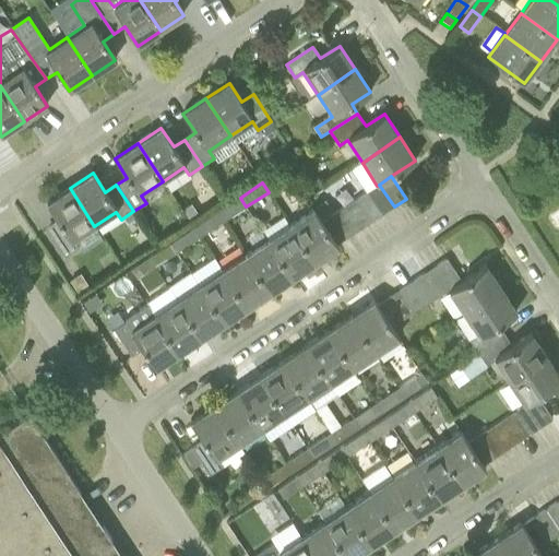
[(394,206),(379,185),(377,186),(368,192),(382,214),(394,206)]
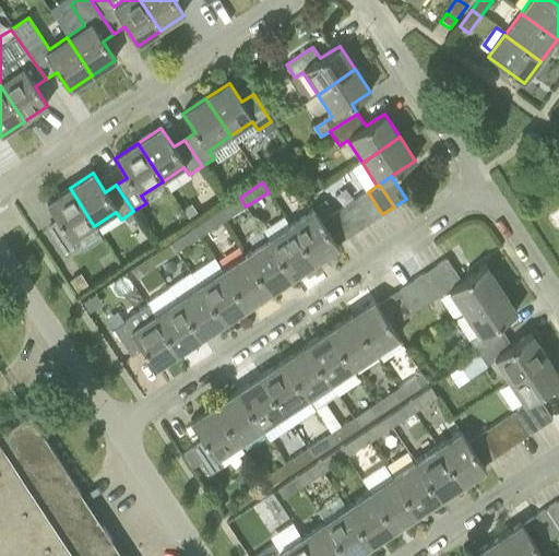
[(73,240),(94,226),(70,188),(46,203),(59,223),(47,231),(66,258),(79,249),(73,240)]
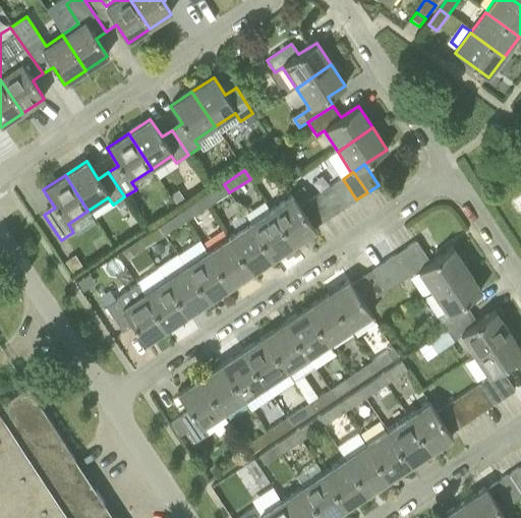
[(356,199),(343,179),(332,186),(346,207),(356,199)]
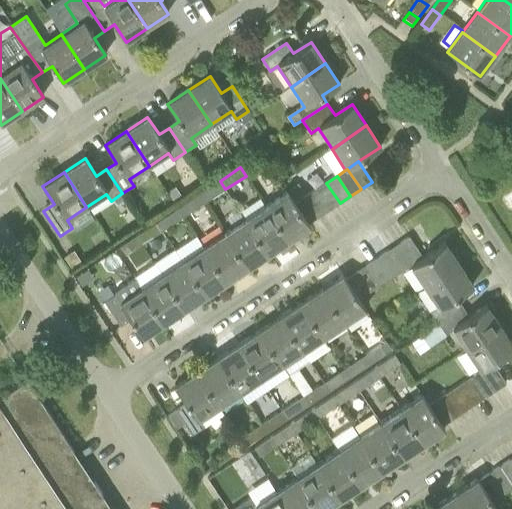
[(200,194),(205,203),(225,189),(220,181),(200,194)]
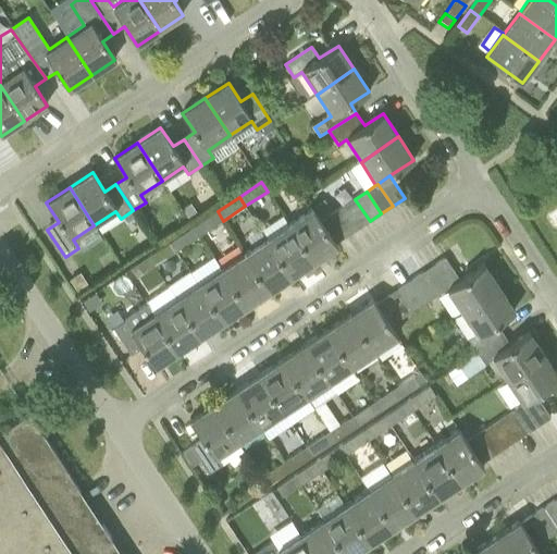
[(370,221),(355,199),(343,207),(358,229),(370,221)]
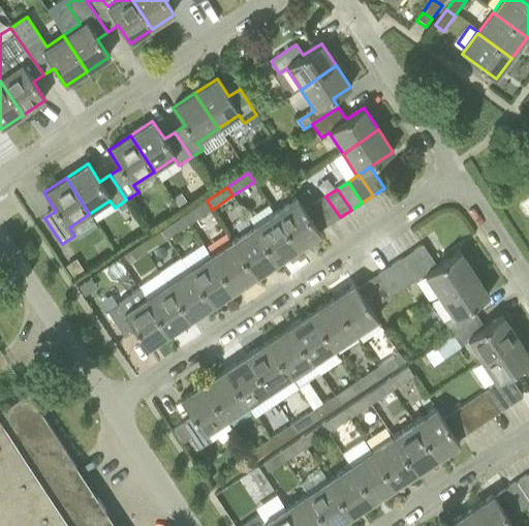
[(299,197),(307,209),(315,204),(316,203),(308,191),(299,197)]
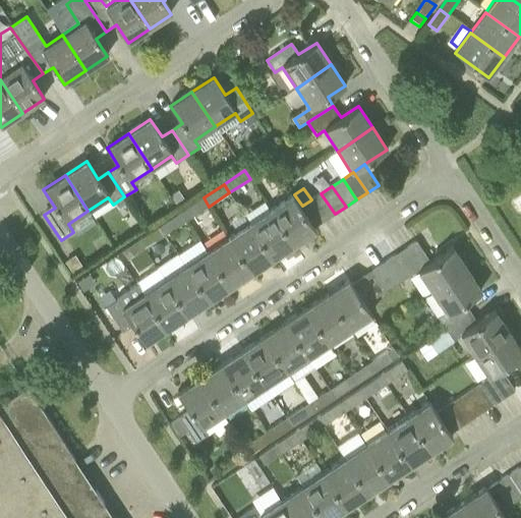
[(335,214),(321,193),(311,199),(310,200),(324,221),(335,214)]
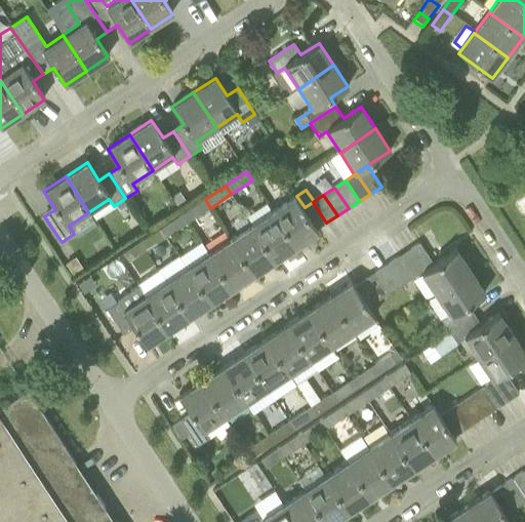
[(316,230),(301,209),(293,197),(272,211),(295,247),(317,233),(316,230)]
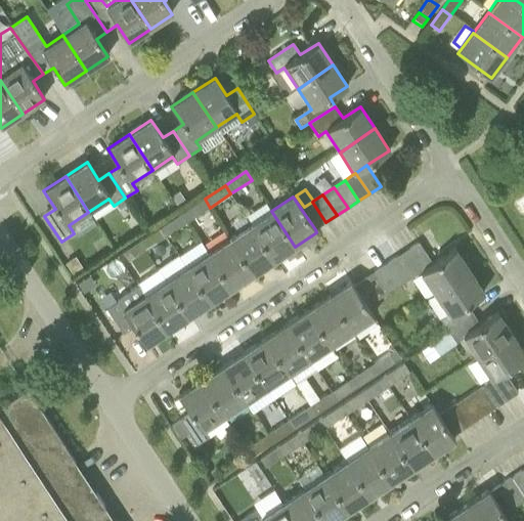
[(182,213),(188,222),(210,208),(205,199),(182,213)]
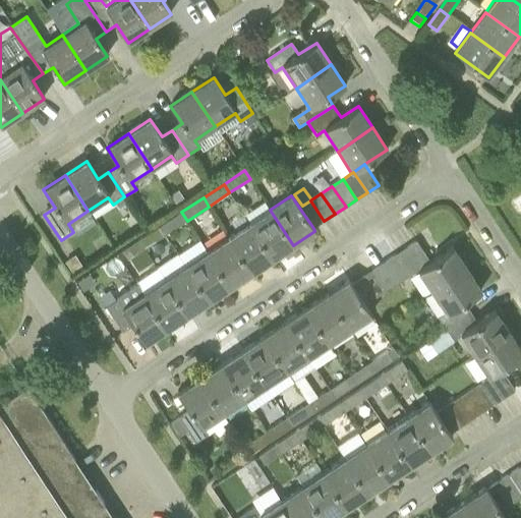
[(324,221),(310,200),(302,206),(299,208),(313,228),(324,221)]
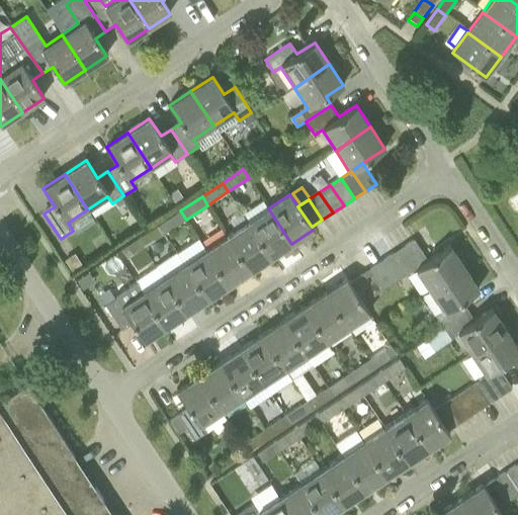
[(270,257),(291,244),(268,208),(248,222),(270,257)]
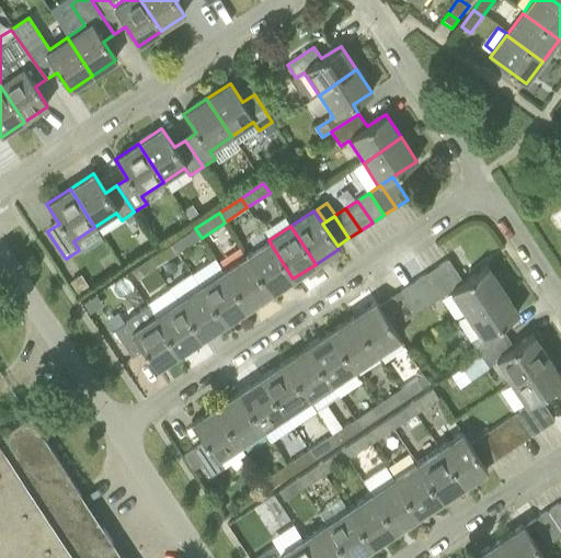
[(172,243),(179,253),(202,238),(195,228),(172,243)]
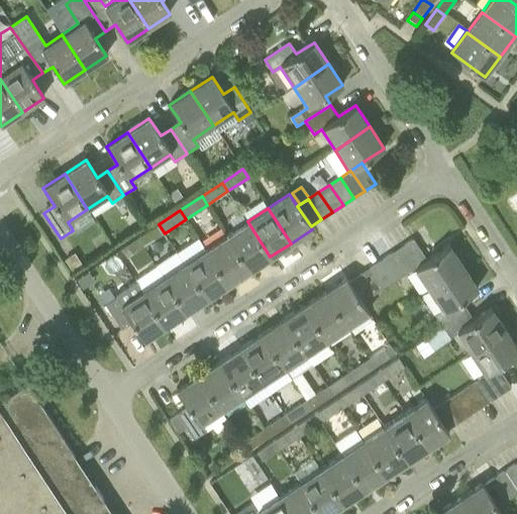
[(249,271),(270,257),(247,221),(225,236),(249,271)]
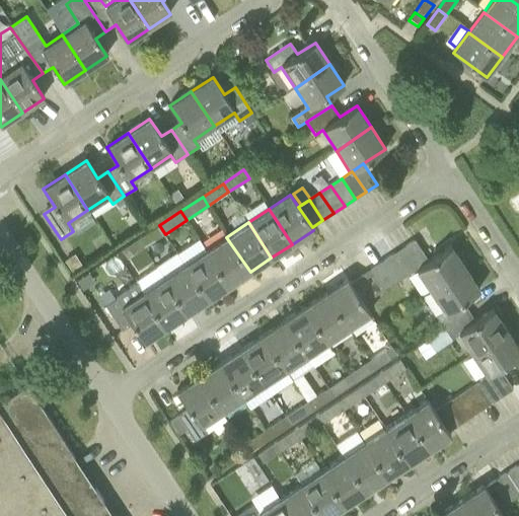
[(138,239),(144,248),(165,234),(159,225),(138,239)]
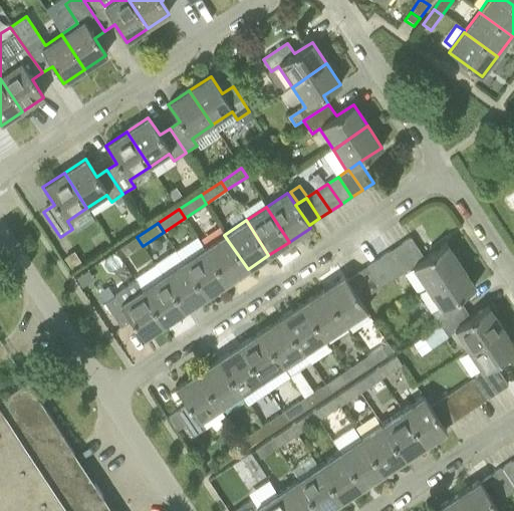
[(227,283),(248,269),(224,235),(204,248),(227,283)]
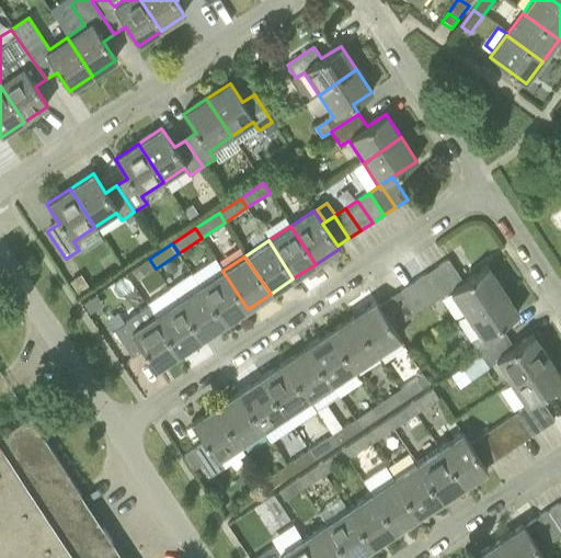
[(132,271),(137,280),(156,269),(149,259),(132,271)]
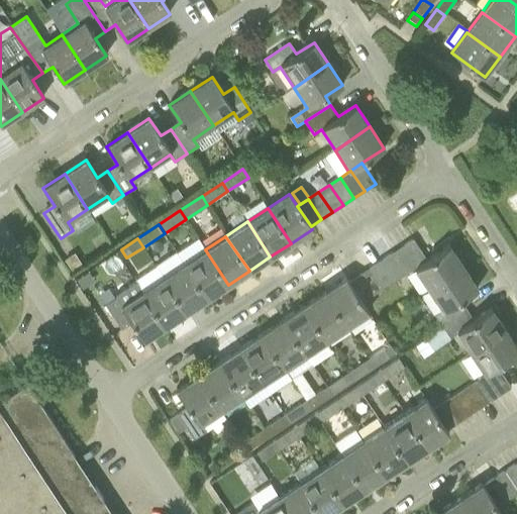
[(426,261),(413,239),(402,246),(416,268),(426,261)]
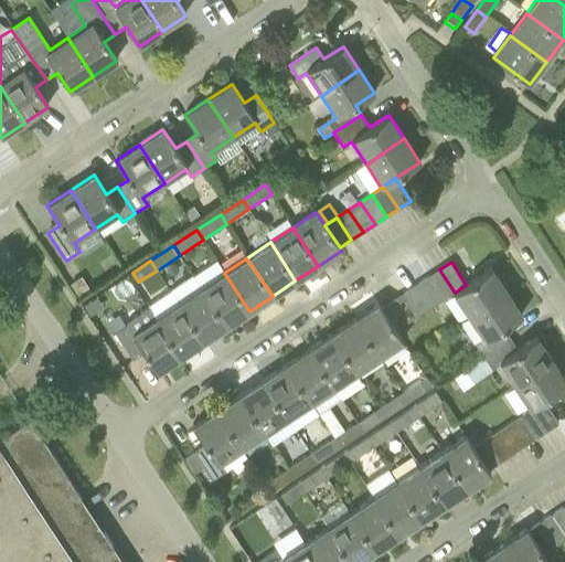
[(455,293),(452,294),(468,318),(507,293),(491,268),(466,285),(455,293)]
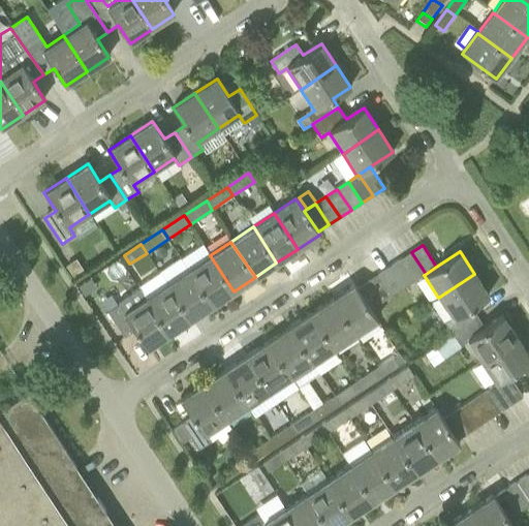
[(426,274),(411,252),(400,259),(414,281),(424,275),(426,274)]
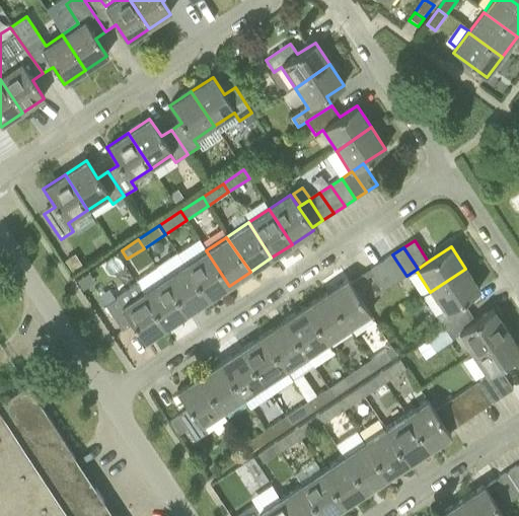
[(208,300),(229,286),(206,250),(184,265),(208,300)]
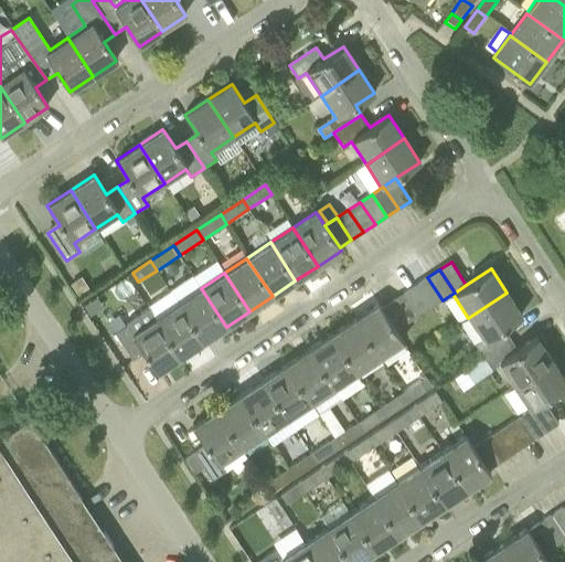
[(427,277),(415,285),(430,308),(443,300),(427,277)]
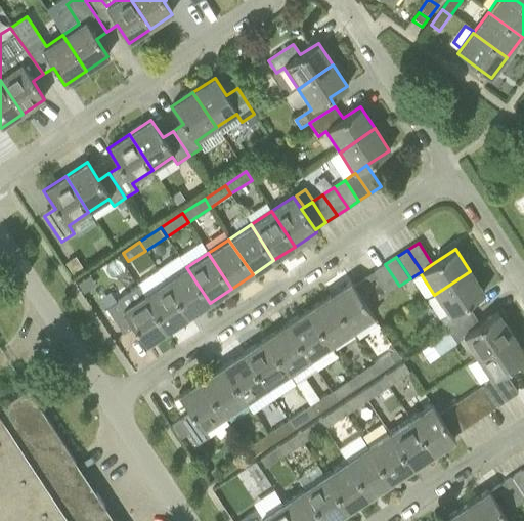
[(399,286),(385,264),(375,271),(389,293),(399,286)]
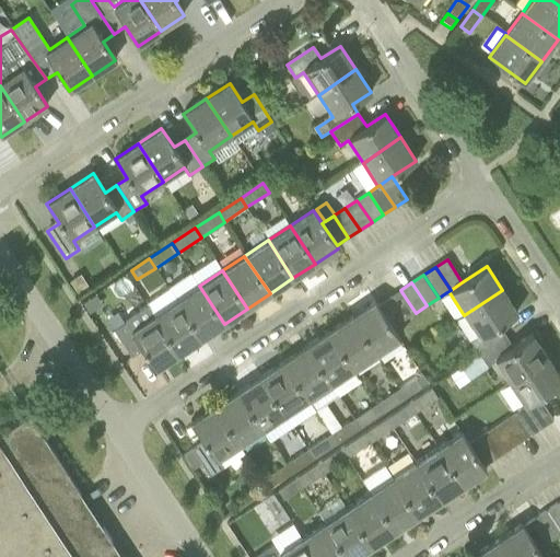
[(201,338),(224,324),(199,286),(177,300),(201,338)]
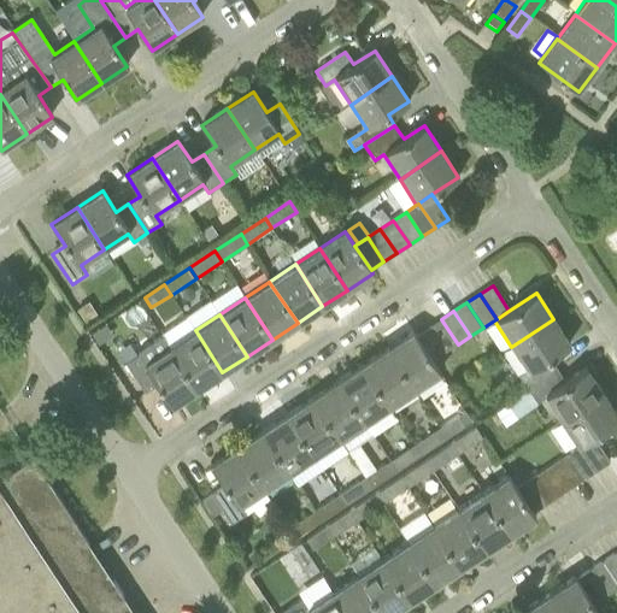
[(458,345),(441,319),(428,328),(445,353),(458,345)]
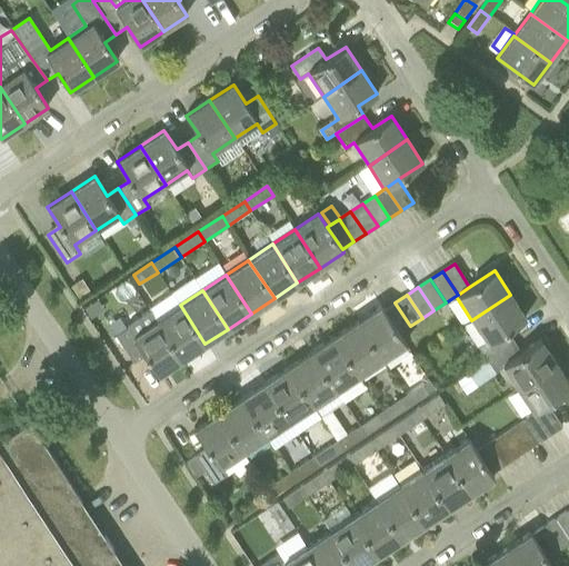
[(486,359),(513,341),(506,331),(526,318),(510,295),(471,320),(486,343),(478,347),(486,359)]
